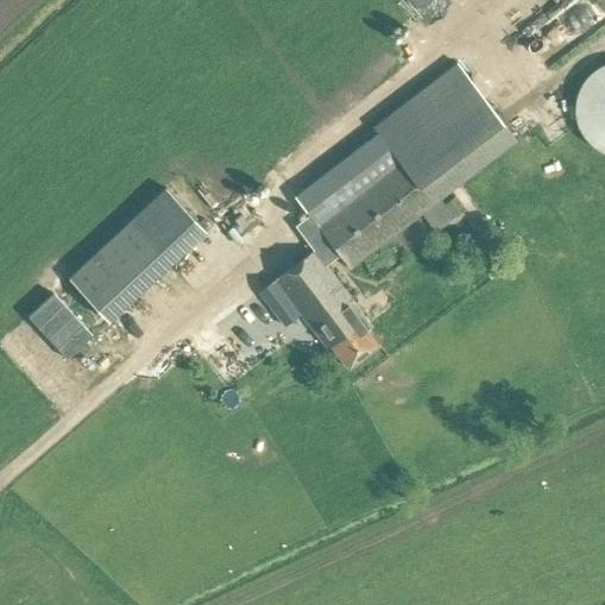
[(440,200),(436,195),(511,137),(457,65),(373,128),(376,134),(333,168),(355,197),(319,226),(307,212),(288,227),(303,246),(250,288),(279,326),(296,314),(323,348),(327,345),(344,366),(377,340),(365,326),(370,322),(323,263),(335,253),(345,266),(417,210),(433,229),(464,206),(452,191),(440,200)]
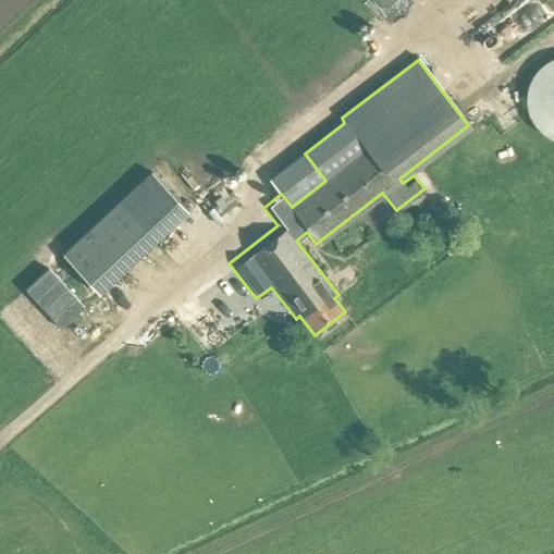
[(65,255),(105,296),(191,214),(151,173),(65,255)]
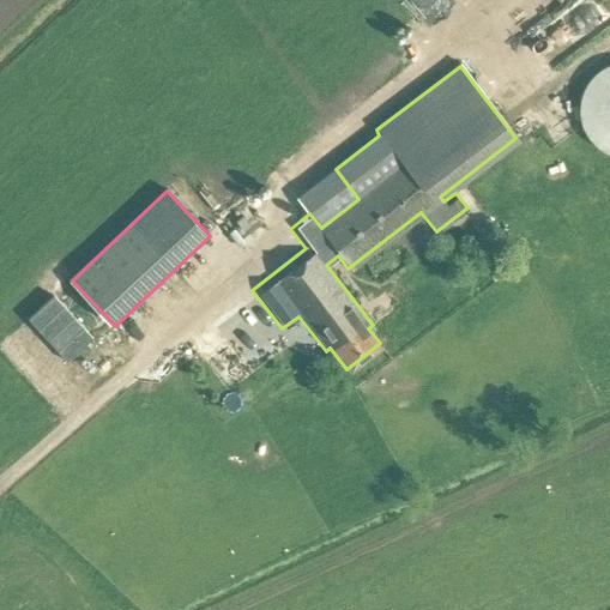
[(50,295),(25,318),(65,360),(90,337),(50,295)]
